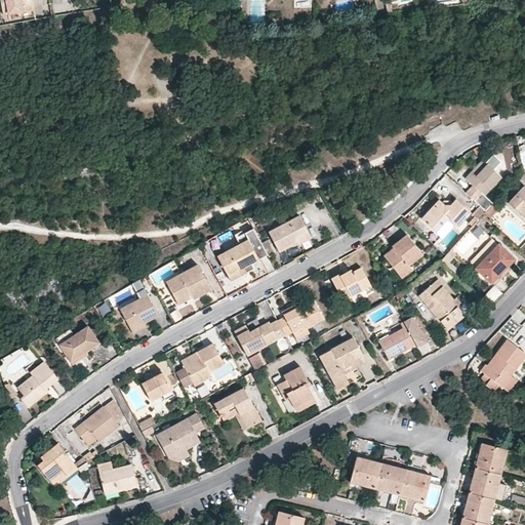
[(0,0),(3,13),(16,11),(34,8),(31,0),(0,0)]
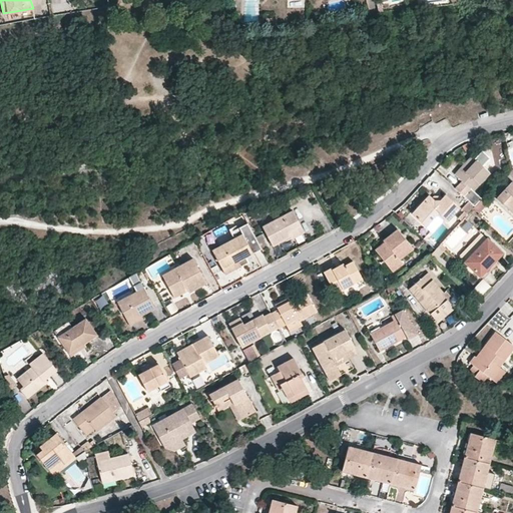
[(16,11),(17,18),(33,15),(33,8),(16,11)]
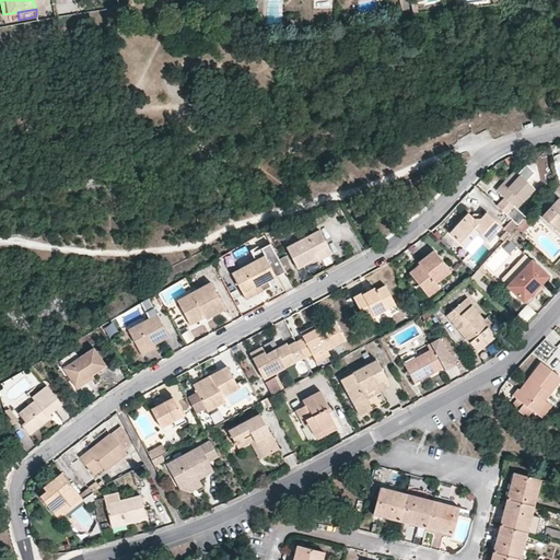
[(526,165),(517,174),(526,182),(534,173),(526,165)]
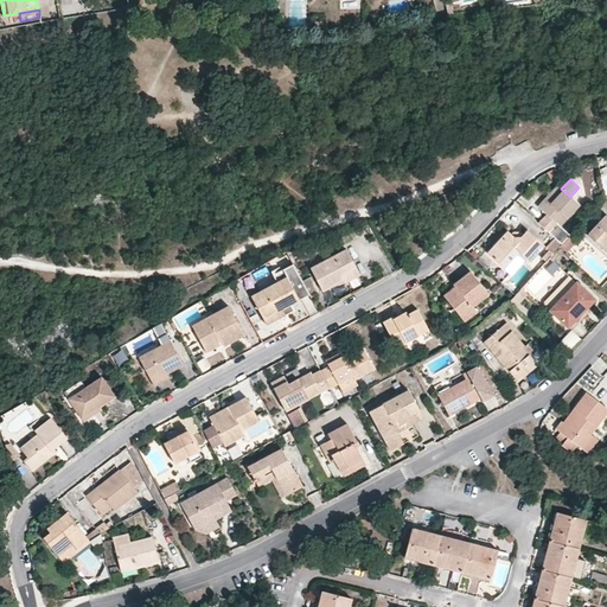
[(547,215),(538,223),(555,238),(562,244),(568,237),(569,236),(560,227),(579,205),(570,197),(561,189),(557,186),(538,206),(547,215)]
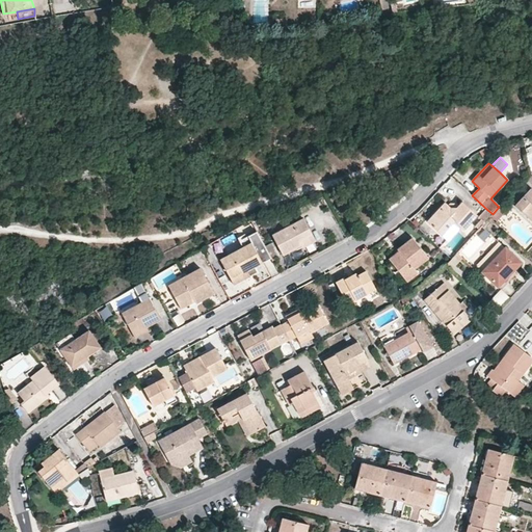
[(531,189),(531,188),(514,205),(531,220),(531,189)]
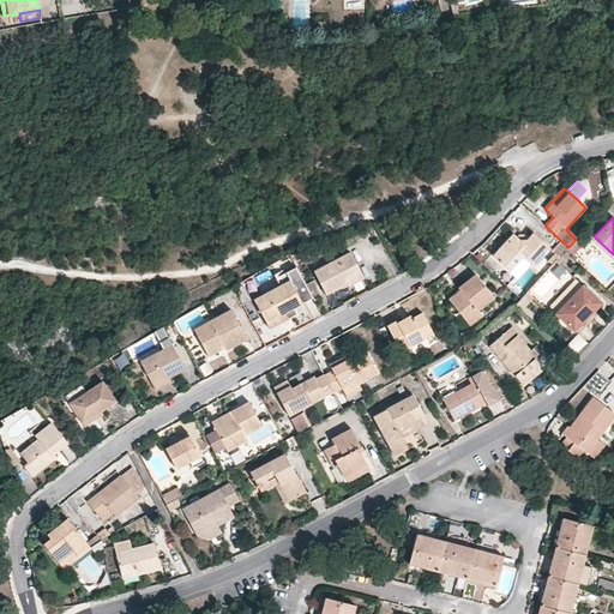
[(494,256),(510,270),(524,254),(531,260),(536,264),(552,247),(535,233),(530,239),(528,241),(521,241),(517,238),(513,234),(494,256)]
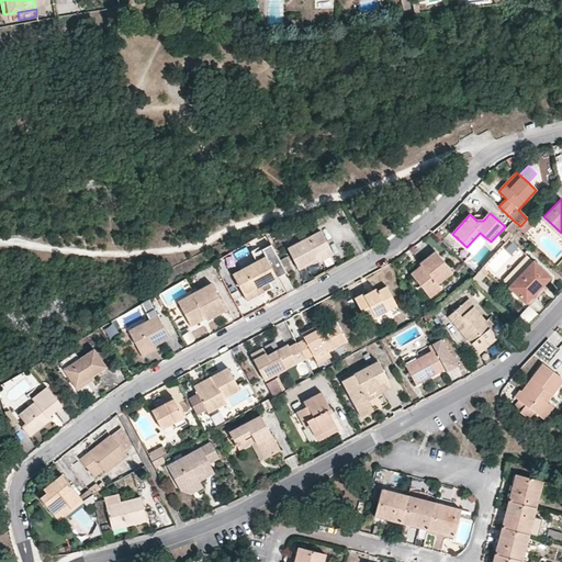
[(520,226),(518,228),(525,234),(532,226),(526,220),(520,226)]
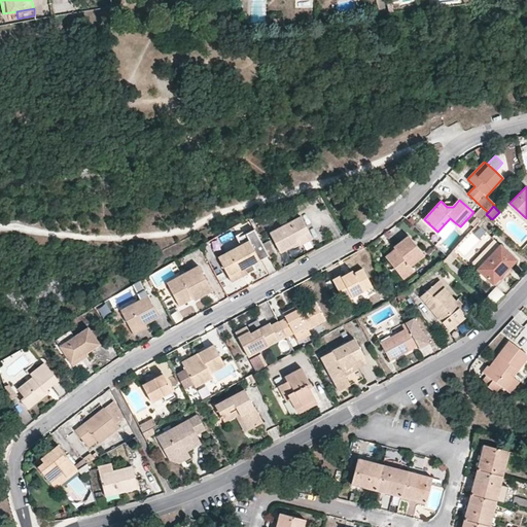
[(488,212),(482,207),(475,215),(477,217),(470,224),(473,227),(488,212)]
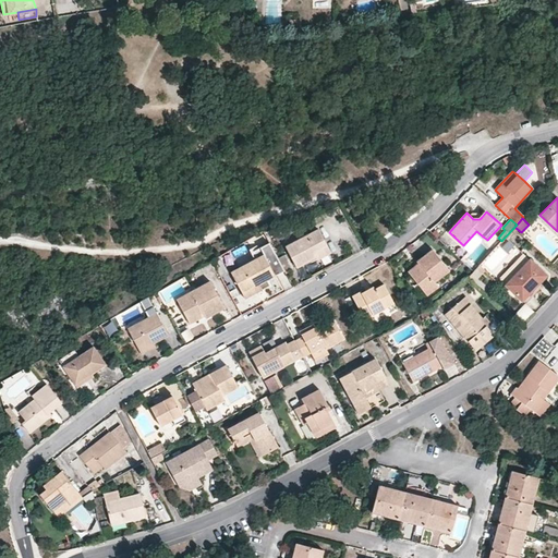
[(296,266),(316,256),(314,253),(328,246),(318,230),(286,246),(296,266)]
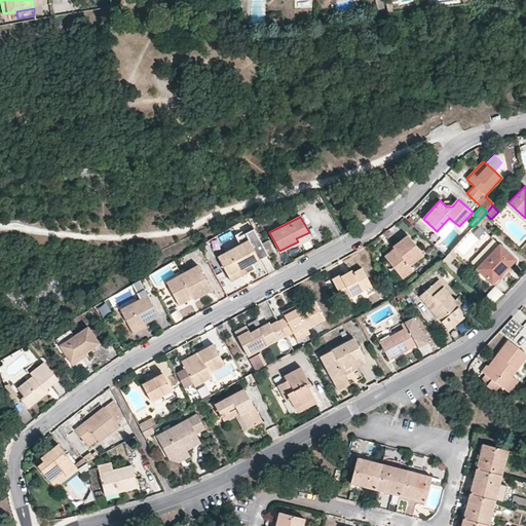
[(437,231),(443,237),(455,223),(449,218),(437,231)]
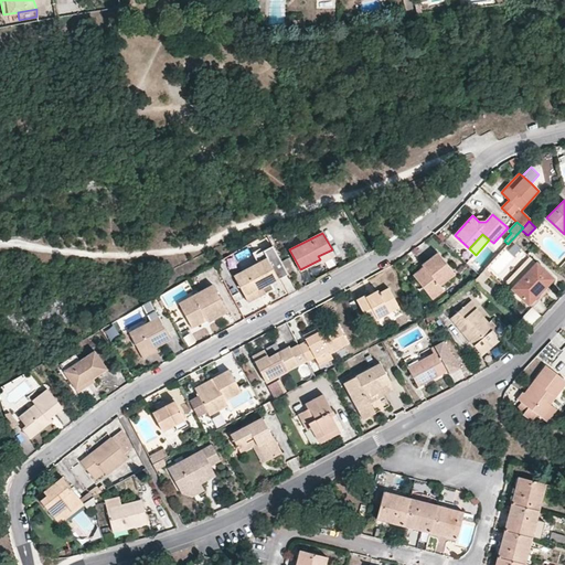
[(320,259),(321,263),(336,255),(332,249),(318,256),(320,259)]
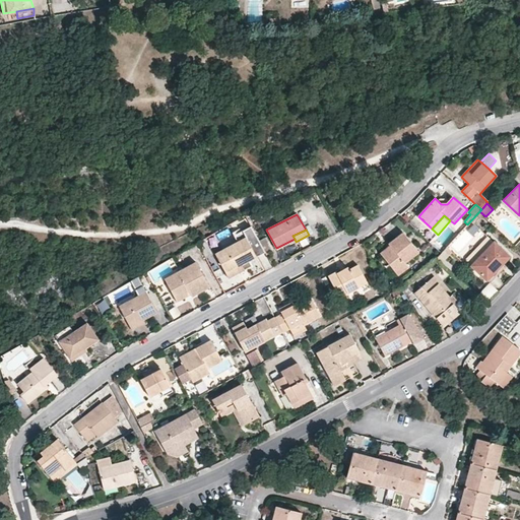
[(408,266),(405,263),(419,252),(403,233),(391,244),(392,246),(381,255),(398,275),(408,266)]
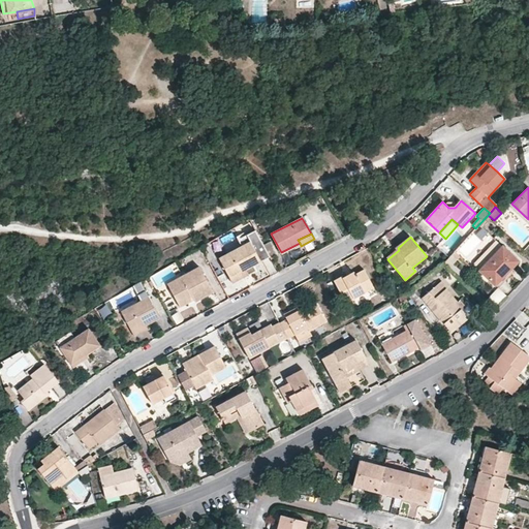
[(229,278),(241,272),(260,261),(250,242),(236,250),(219,258),(229,278)]
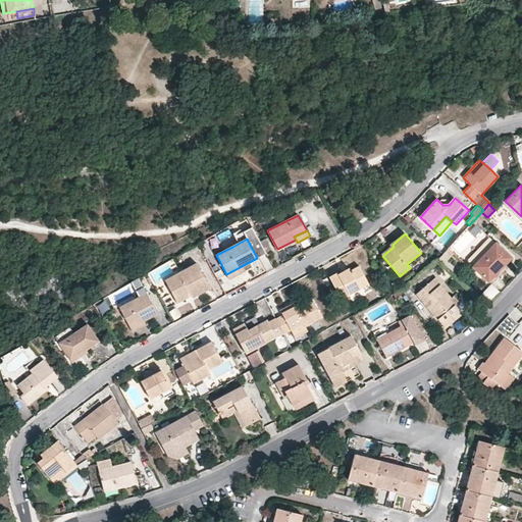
[(510,257),(490,239),(473,256),(479,261),(474,266),(489,280),(502,267),(499,264),(502,261),(504,263),(510,257)]
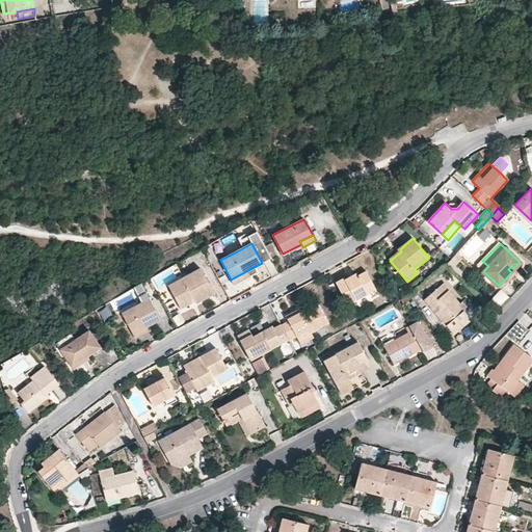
[(508,269),(511,272),(499,286),(502,289),(517,272),(513,268),(511,266),(508,269)]
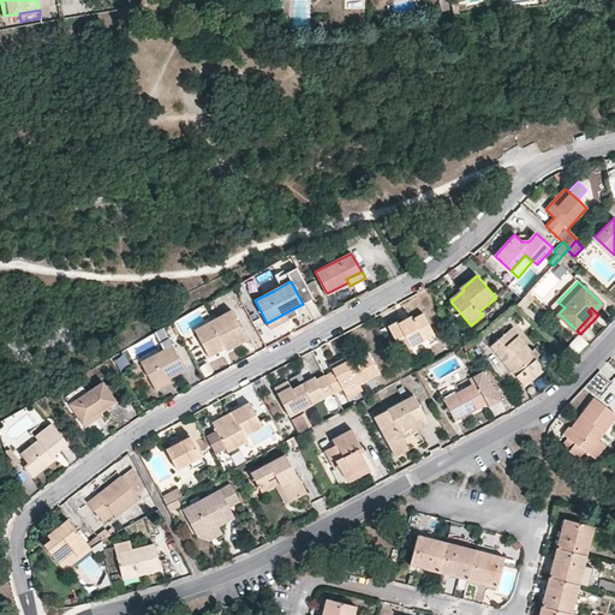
[(248,341),(231,310),(193,330),(204,352),(221,342),(225,350),(227,353),(248,341)]
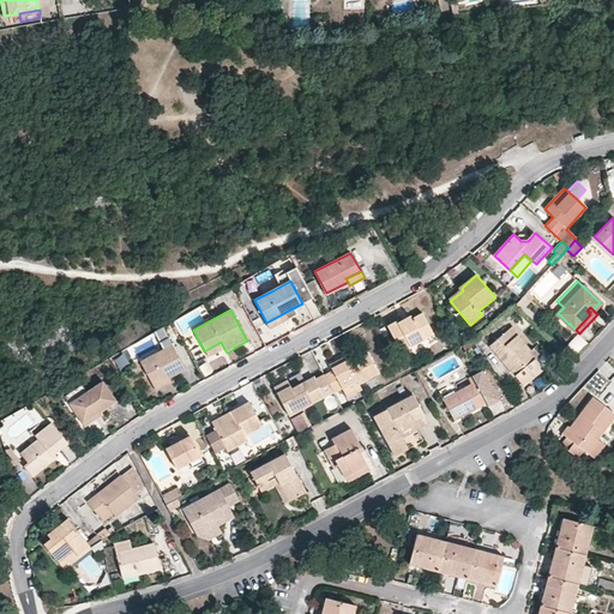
[(434,332),(422,312),(414,318),(411,313),(398,320),(398,319),(387,325),(402,353),(413,347),(411,345),(434,332)]
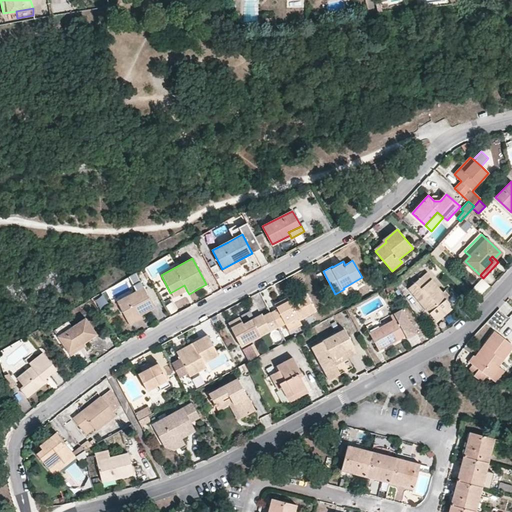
[(236,268),(233,263),(222,269),(225,274),(236,268)]
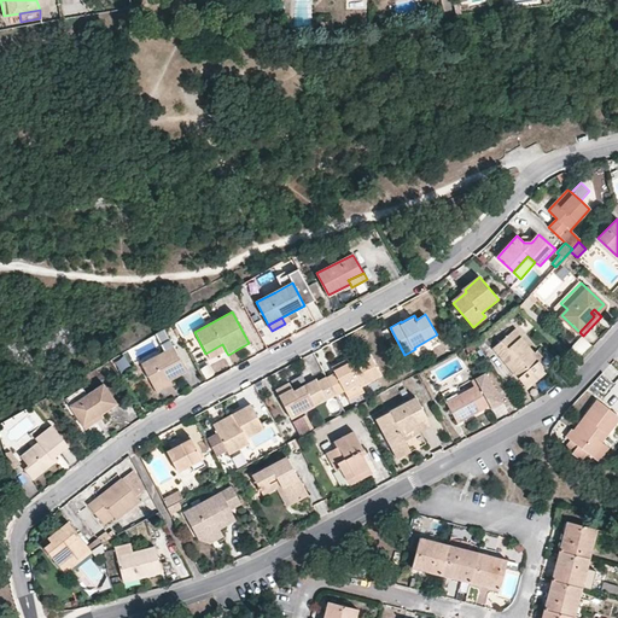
[(155,332),(158,342),(167,338),(163,328),(155,332)]
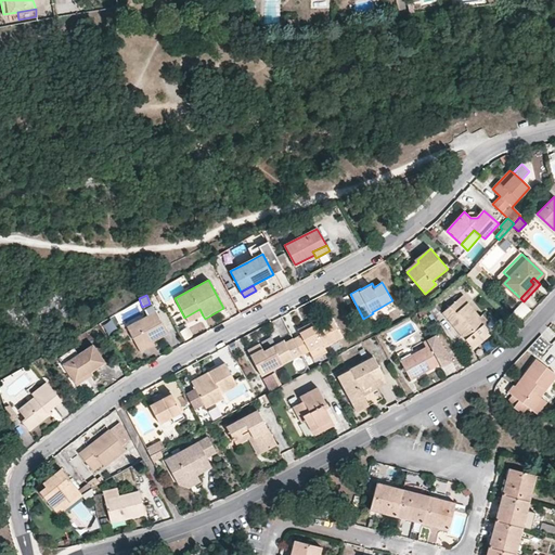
[(463,295),(442,312),(457,330),(473,348),(490,333),(485,325),(478,318),(479,317),(467,302),(468,301),(463,295)]
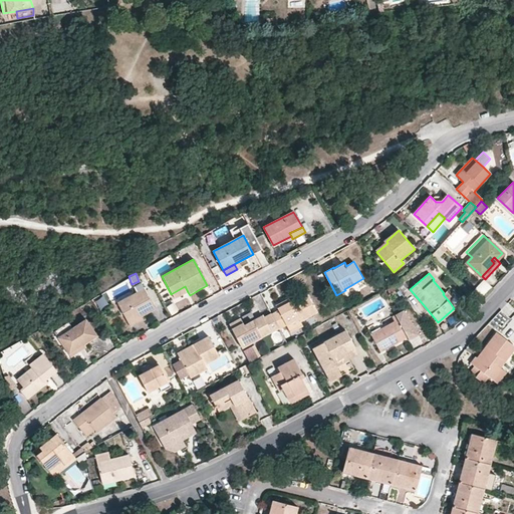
[(188,292),(185,286),(171,294),(175,300),(188,292)]
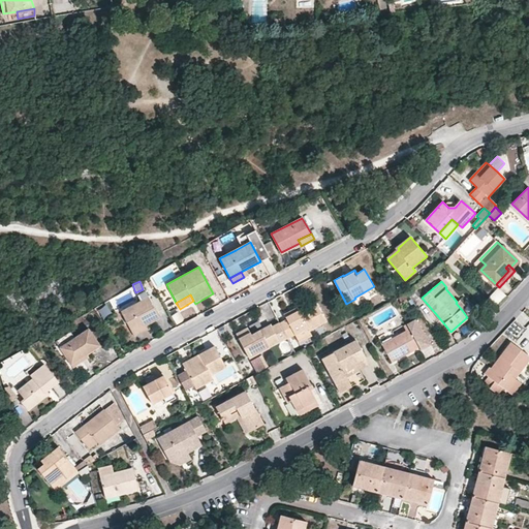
[(131,333),(145,324),(158,317),(148,298),(121,312),(131,333)]
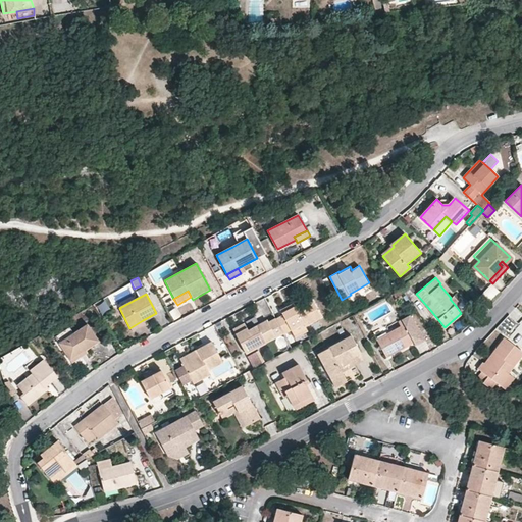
[(451,298),(450,299),(456,306),(459,303),(453,296),(451,298)]
